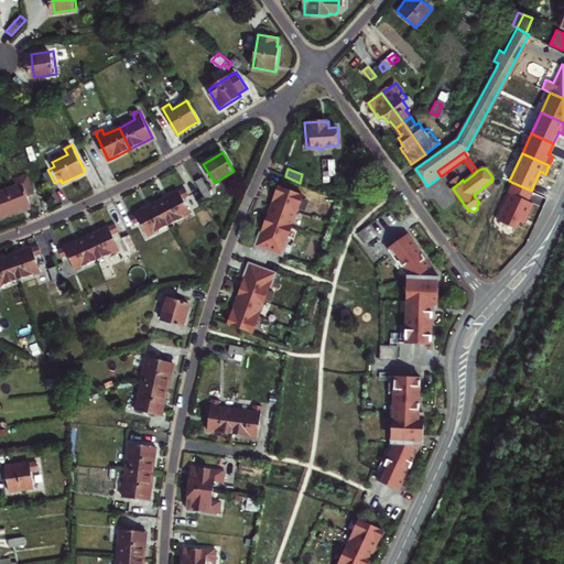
[(19,185),(0,192),(0,215),(1,217),(23,209),(32,206),(29,196),(35,194),(29,174),(17,179),(19,185)]
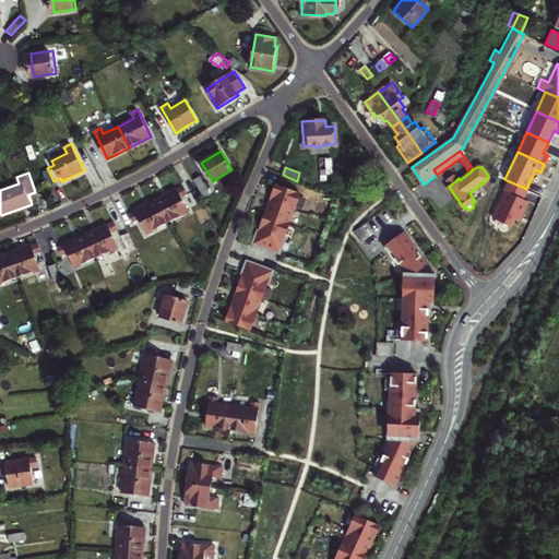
[(207,187),(200,175),(192,179),(203,197),(209,193),(205,188),(207,187)]
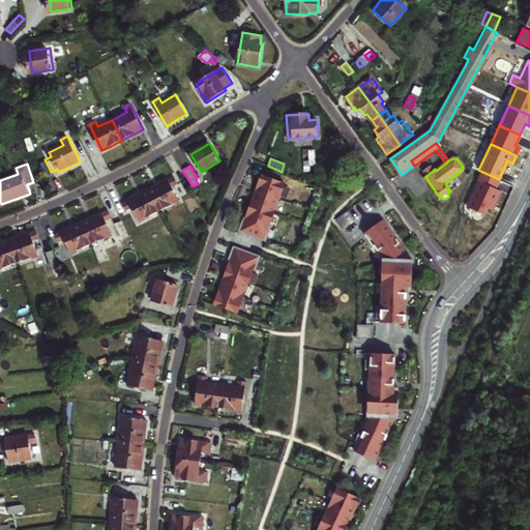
[(431,167),(424,172),(428,175),(433,171),(431,167)]
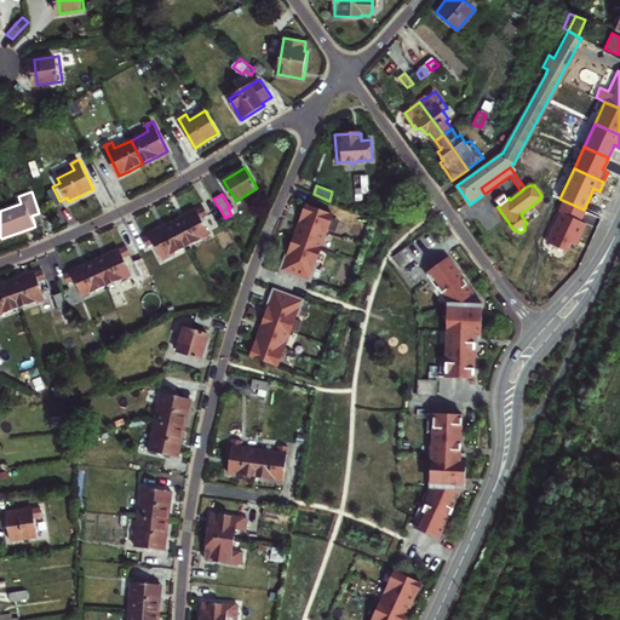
[(584,210),(562,200),(557,210),(560,211),(546,240),(566,250),(569,240),(575,242),(580,233),(585,222),(579,219),(584,210)]
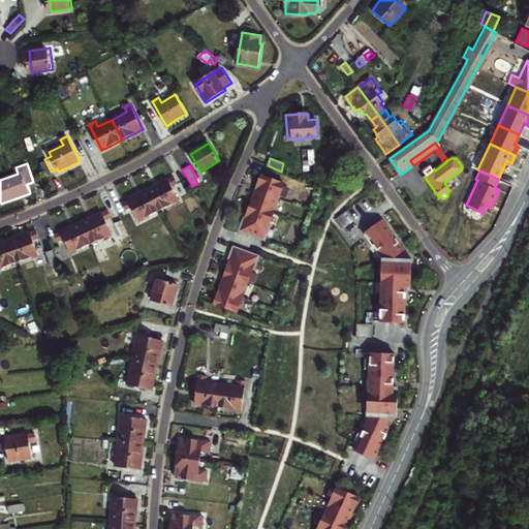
[(172,186),(182,181),(178,174),(163,181),(147,189),(158,210),(178,200),(172,186)]
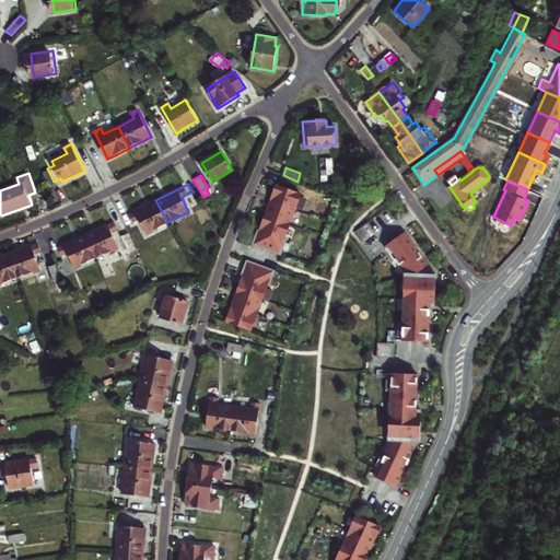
[(301,195),(277,185),(272,198),(266,216),(260,231),(259,231),(257,236),(253,245),(281,255),(287,241),(284,240),(301,195)]
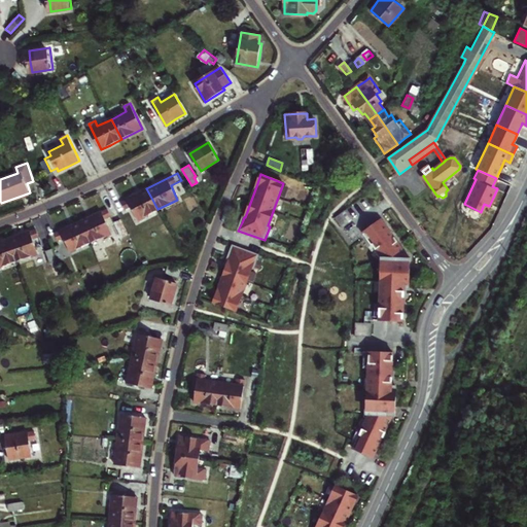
[(137,219),(157,209),(146,188),(135,195),(120,202),(125,209),(130,206),(137,219)]
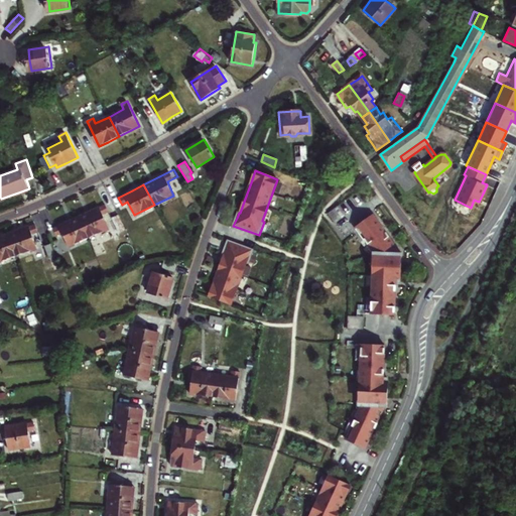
[(93,211),(78,217),(88,238),(109,229),(102,215),(108,212),(105,205),(93,211)]
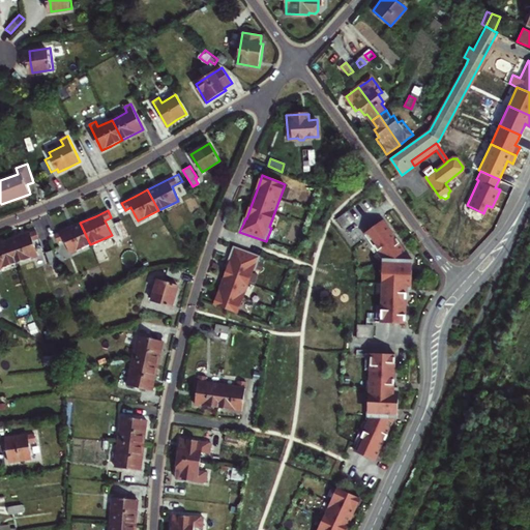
[(349,211),(337,218),(345,229),(356,221),(349,211)]
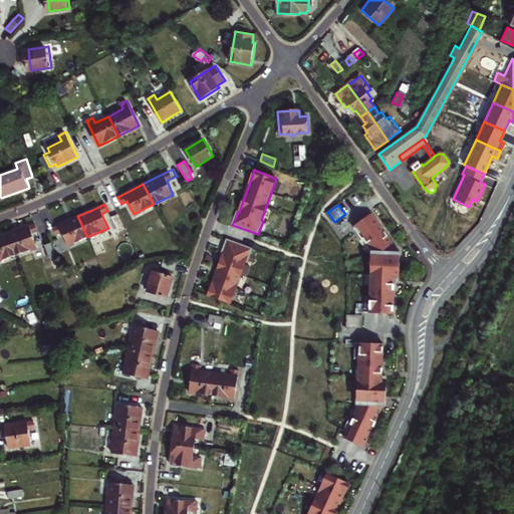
[(387,234),(372,214),(353,227),(362,240),(363,239),(372,252),(374,253),(373,281),(370,281),(370,296),(365,296),(364,312),(393,313),(394,308),(395,280),(399,280),(399,276),(400,256),(400,252),(396,252),(396,246),(387,234)]
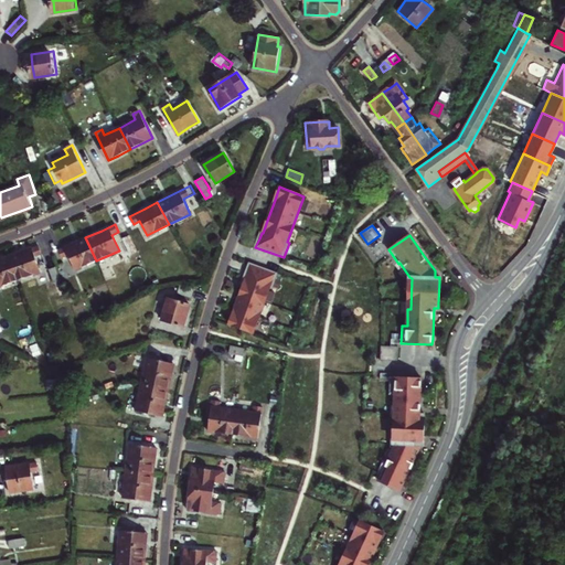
[(96,260),(85,237),(70,245),(51,254),(55,265),(57,269),(65,266),(62,258),(68,255),(75,270),(96,260)]
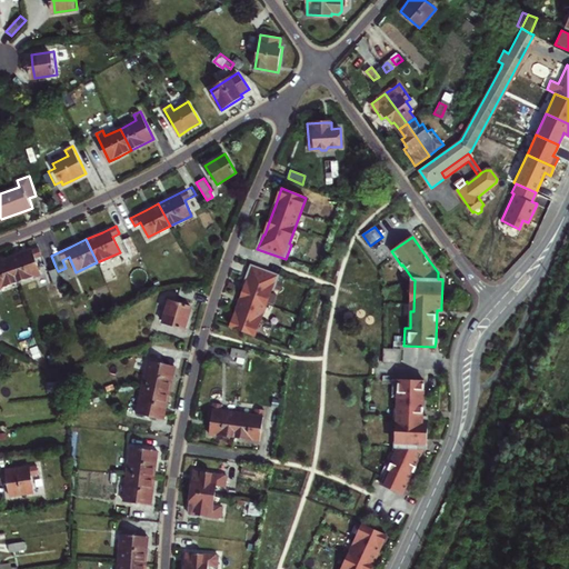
[(26,252),(9,258),(18,281),(41,273),(36,258),(42,256),(39,247),(26,252)]
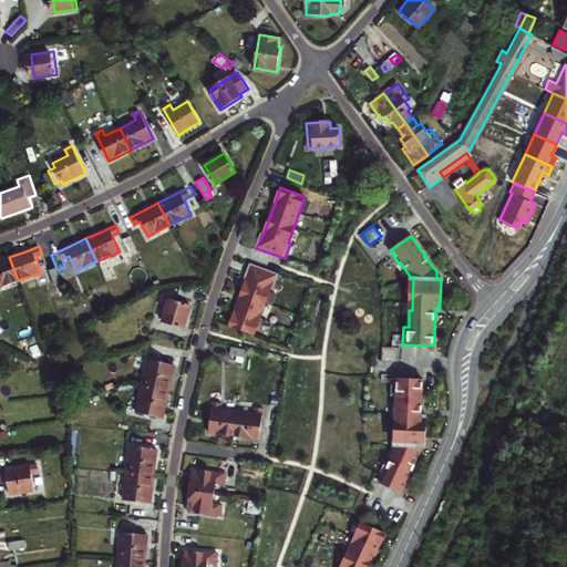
[(0,286),(18,280),(9,257),(0,259),(0,286)]
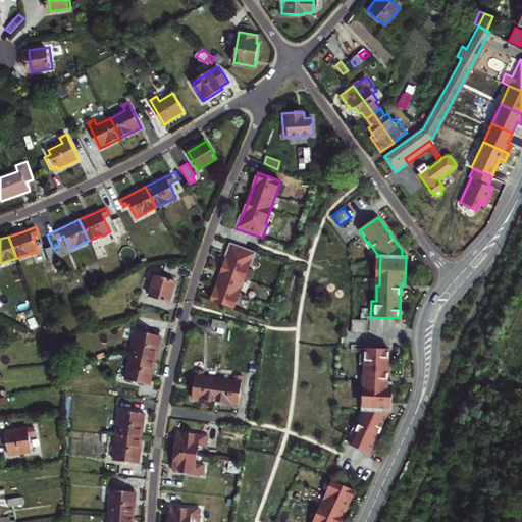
[(256,252),(230,244),(228,250),(225,257),(226,257),(222,270),(215,289),(211,300),(235,308),(250,265),(251,266),(256,252)]
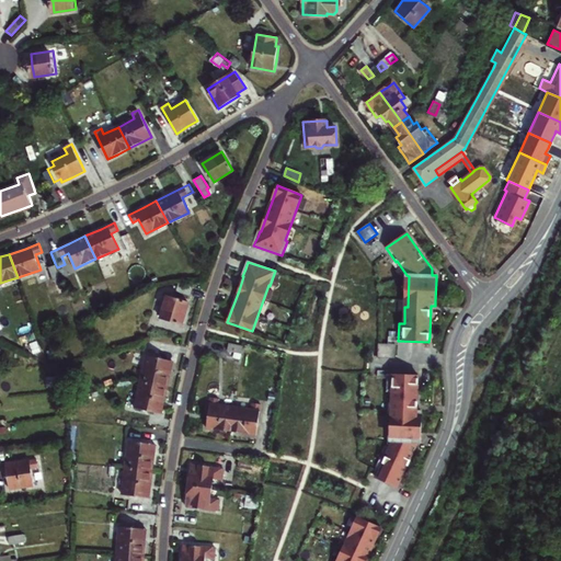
[(48,265),(54,279),(60,277),(57,267),(55,263),(48,265)]
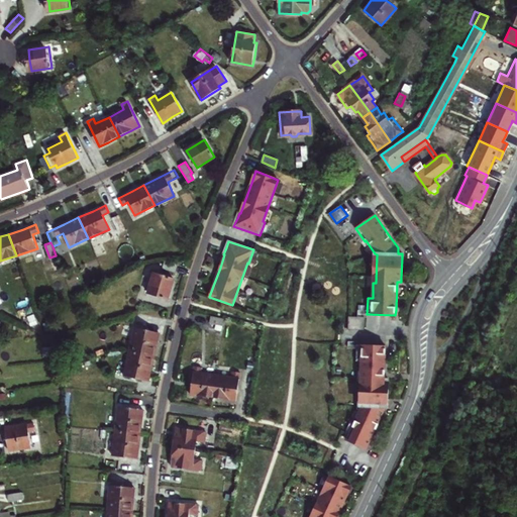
[(163,267),(177,271),(179,264),(165,260),(163,267)]
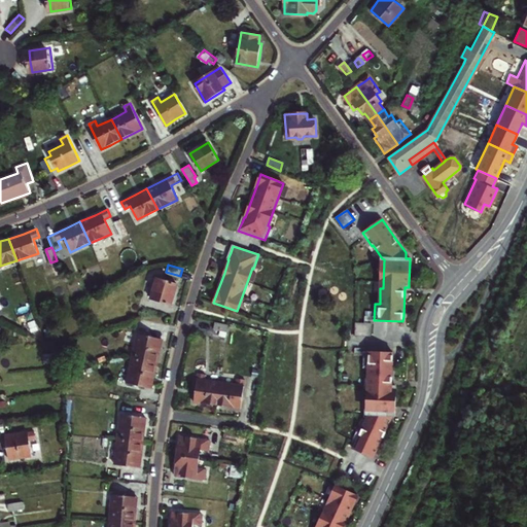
[(174,292),(177,283),(157,277),(151,297),(171,304),(174,292)]
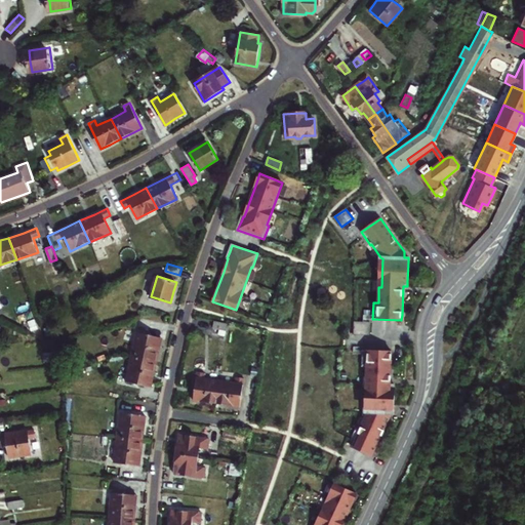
[(359,322),(355,322),(354,334),(370,335),(370,322),(359,322)]
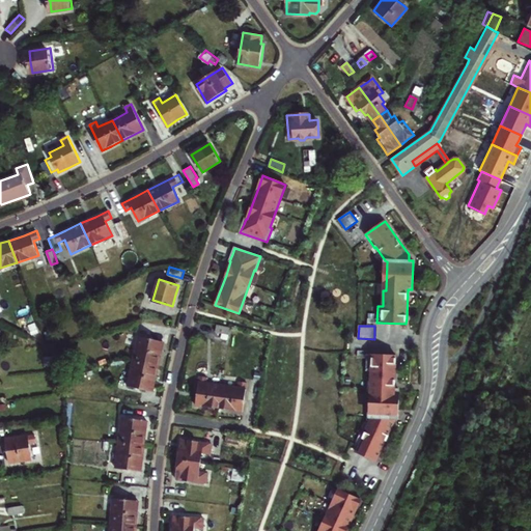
[(161,355),(164,341),(139,336),(134,361),(159,366),(161,355)]
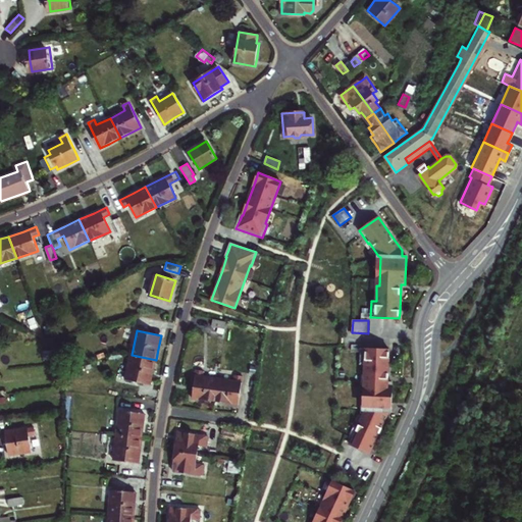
[(366,411),(357,430),(356,430),(349,444),(370,454),(374,446),(387,417),(387,412),(392,413),(392,400),(393,384),(387,384),(388,379),(389,358),(389,350),(361,349),(360,365),(365,365),(364,380),(367,380),(366,411)]
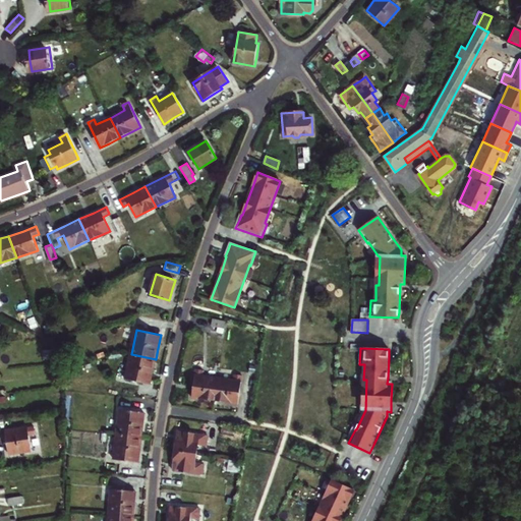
[(126,378),(151,383),(153,372),(156,359),(131,354),(126,378)]
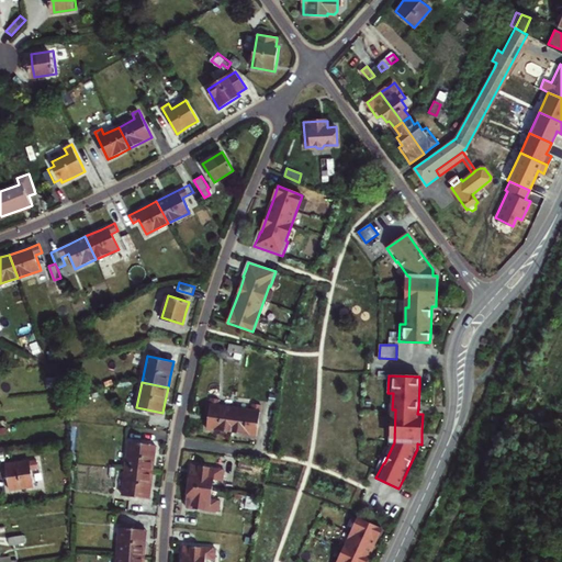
[(220,429),(232,431),(235,407),(218,405),(220,398),(212,397),(208,428),(220,429)]
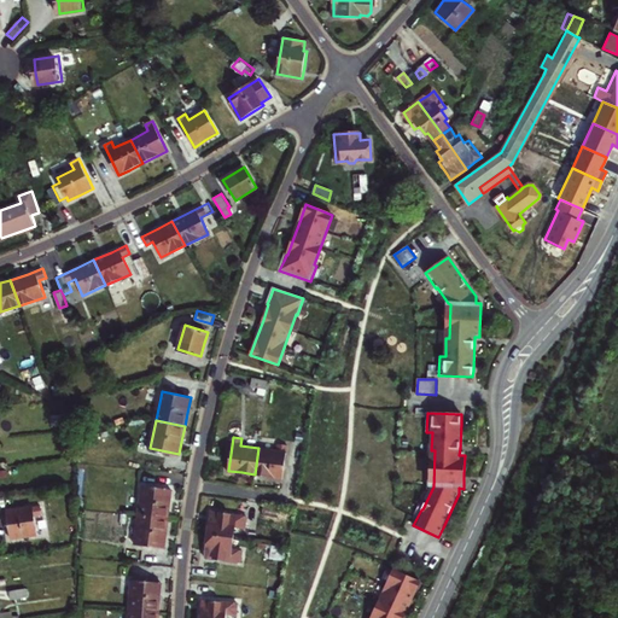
[(278,452),(258,448),(255,474),(269,476),(281,478),(286,445),(278,443),(278,452)]
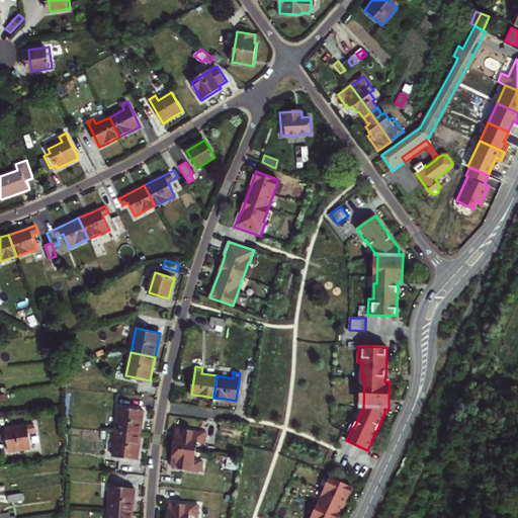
[(116,431),(142,434),(143,421),(145,410),(119,407),(116,431)]
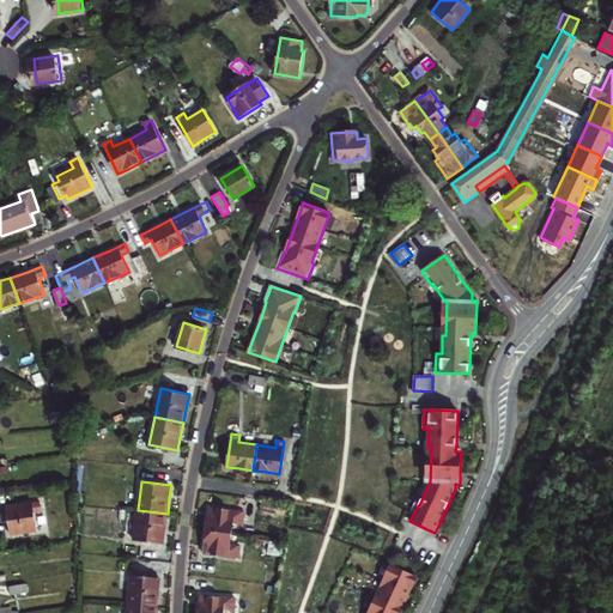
[(35,510),(41,509),(40,499),(6,505),(8,520),(11,533),(37,528),(35,510)]
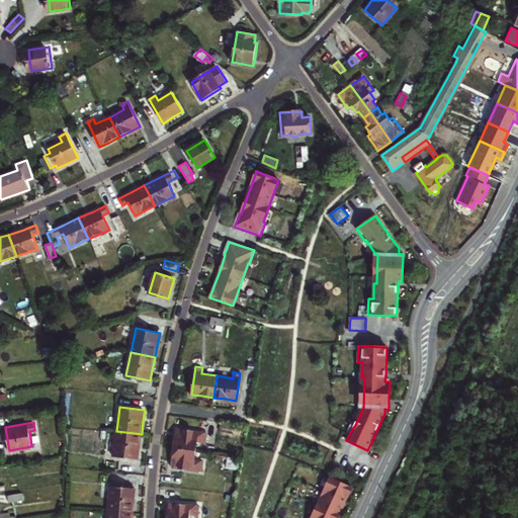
[(206,442),(207,433),(178,429),(177,439),(176,448),(197,451),(198,442),(206,442)]
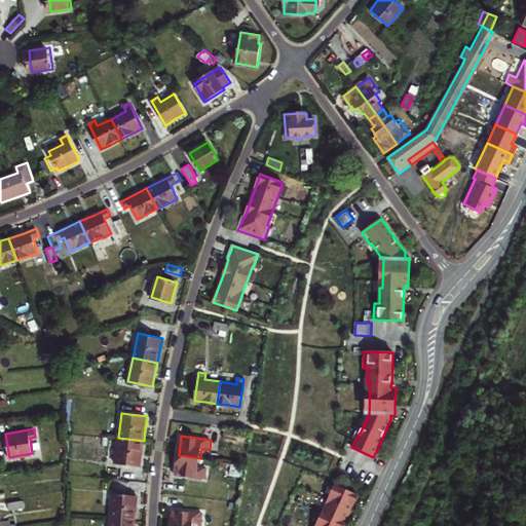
[(142,455),(144,441),(118,438),(115,462),(141,465),(142,455)]
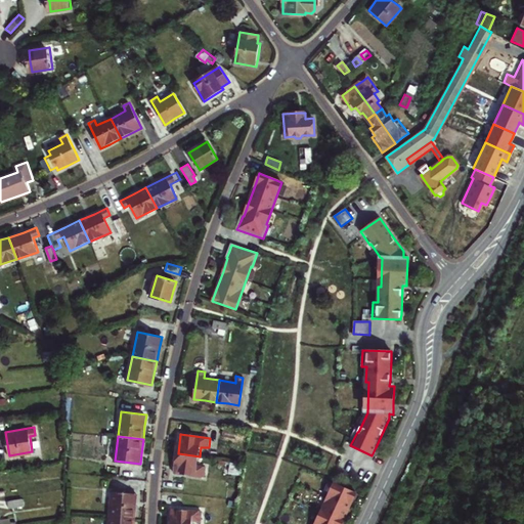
[(175,472),(205,476),(206,468),(198,467),(200,456),(178,453),(177,462),(175,472)]
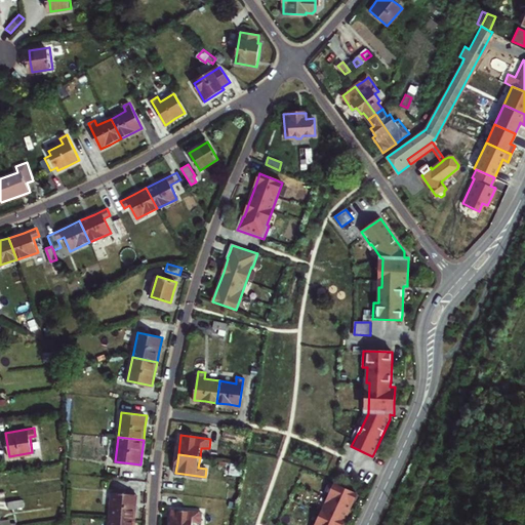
[(1,459),(3,474),(10,473),(8,458),(1,459)]
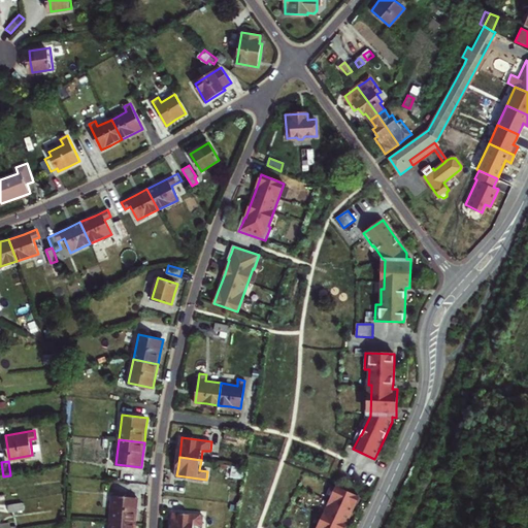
[(359,497),(336,487),(317,527),(316,527),(344,527),(348,523),(356,505),(359,497)]
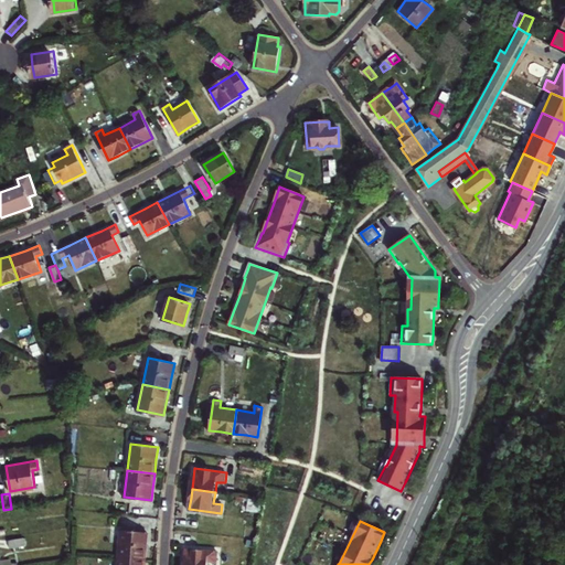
[(112,556),(119,556),(120,530),(114,530),(112,556)]
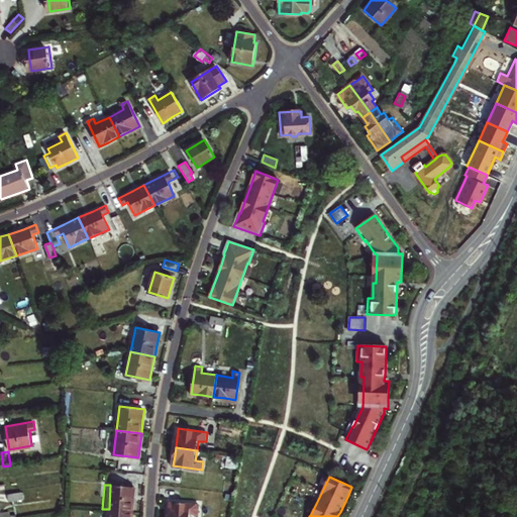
[(109,509),(133,511),(134,498),(135,486),(110,485),(109,509)]
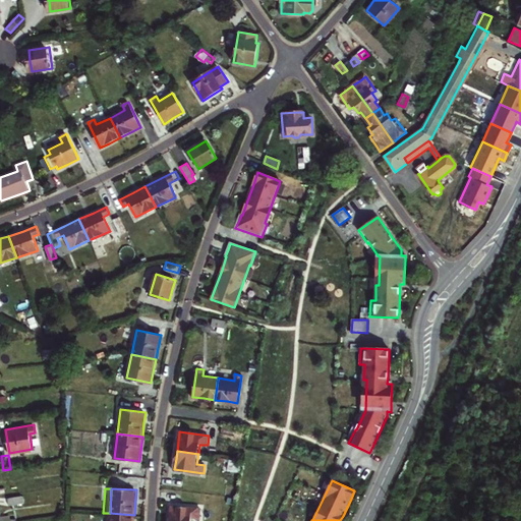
[(200,508),(171,507),(171,516),(170,520),(191,520),(192,517),(199,517),(200,508)]
